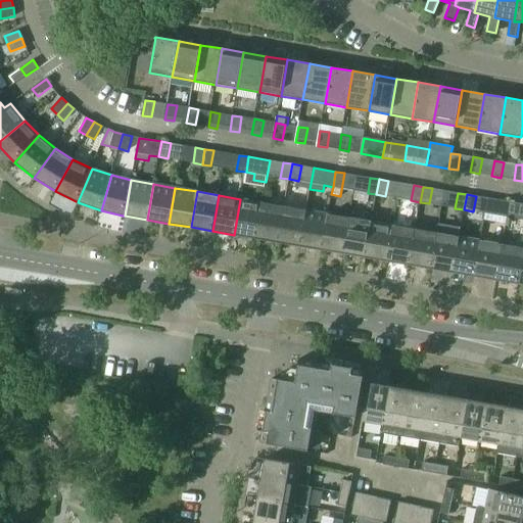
[(234,235),(256,239),(263,202),(240,199),(234,235)]
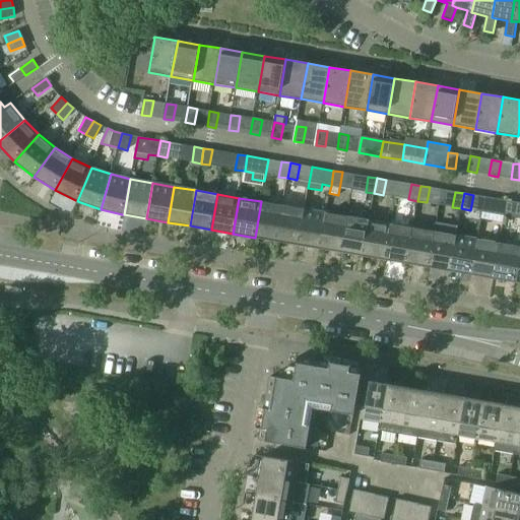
[(498,199),(496,214),(505,215),(507,200),(498,199)]
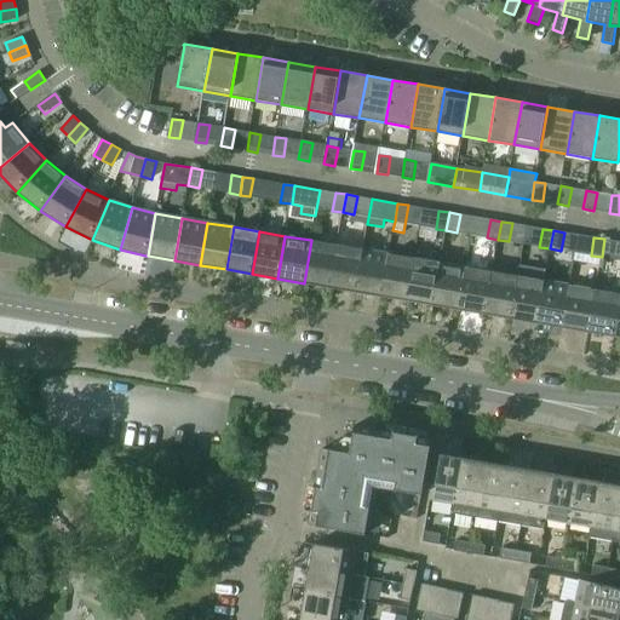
[(615,241),(604,239),(602,257),(613,259),(615,241)]
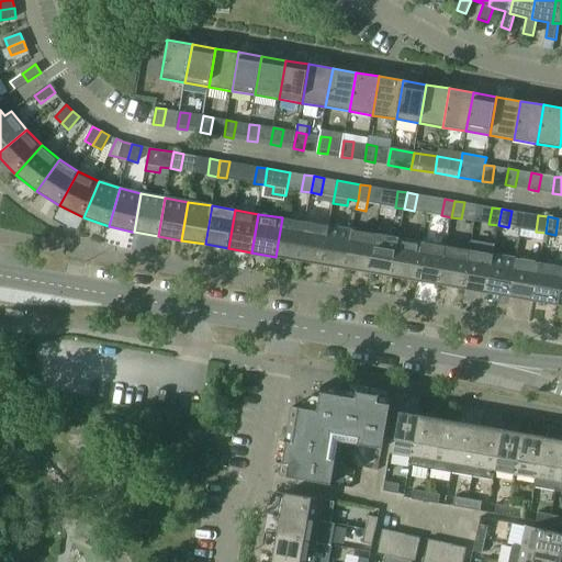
[(276,257),(299,260),(305,222),(282,217),(276,257)]
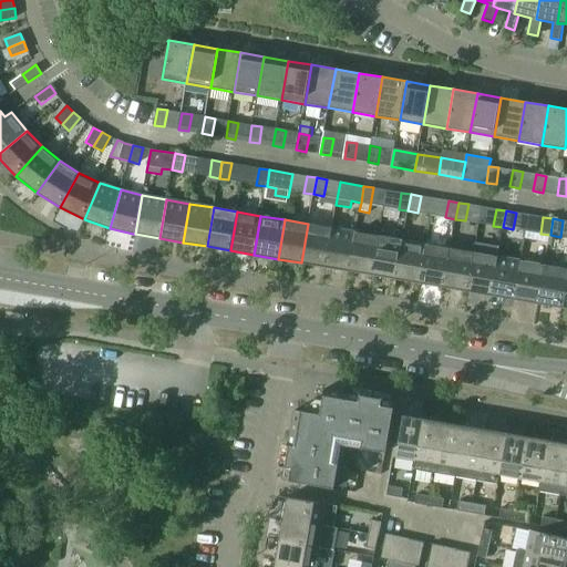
[(301,263),(326,267),(332,228),(308,224),(301,263)]
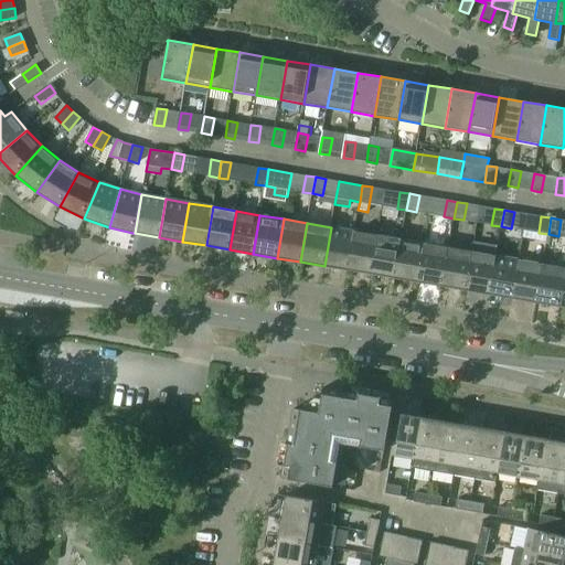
[(324,266),(348,270),(354,232),(331,227),(324,266)]
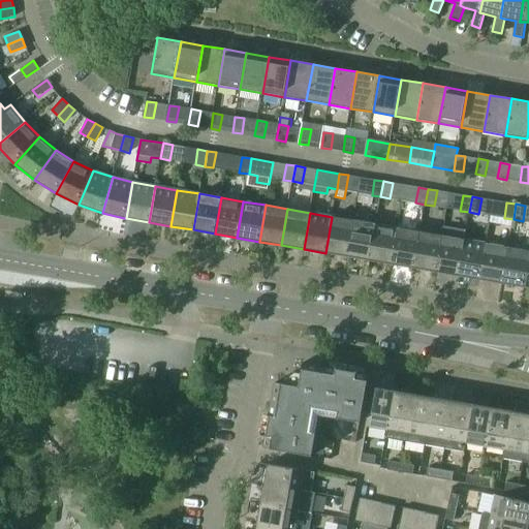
[(325,253),(347,256),(353,220),(332,217),(325,253)]
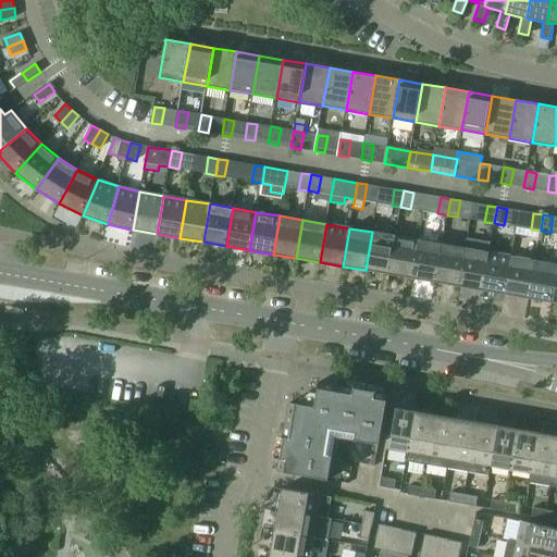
[(366,270),(390,274),(396,236),(372,232),(366,270)]
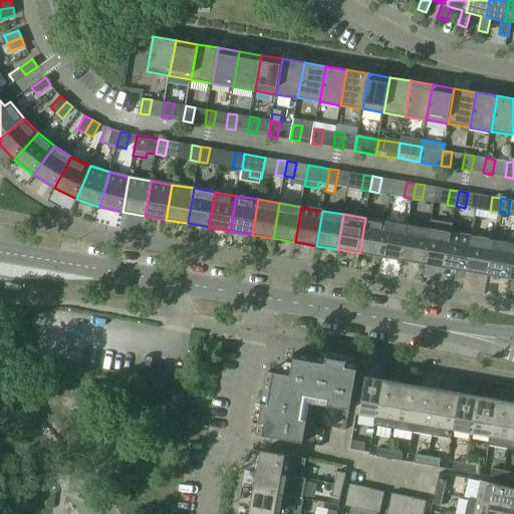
[(359,253),(380,257),(387,222),(365,218),(359,253)]
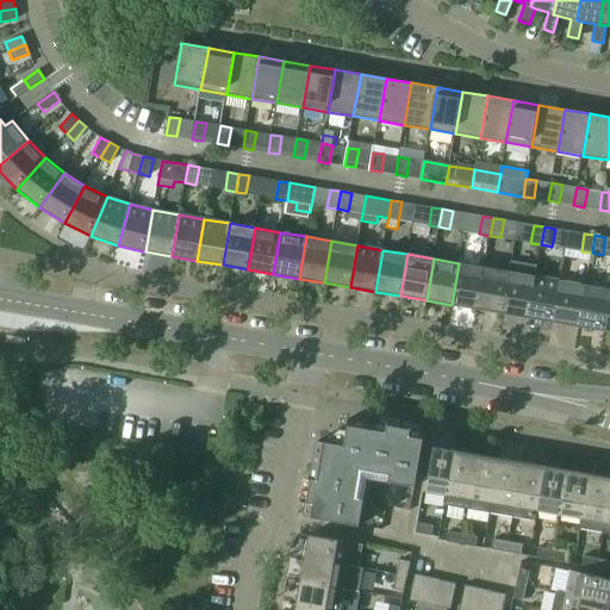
[(510,272),(503,313),(528,318),(535,277),(537,267),(511,262),(510,272)]
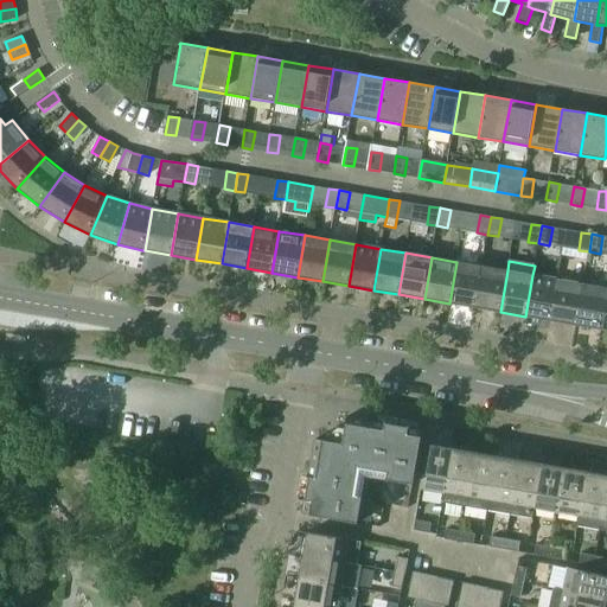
[(449,304),(474,307),(481,266),(457,262),(449,304)]
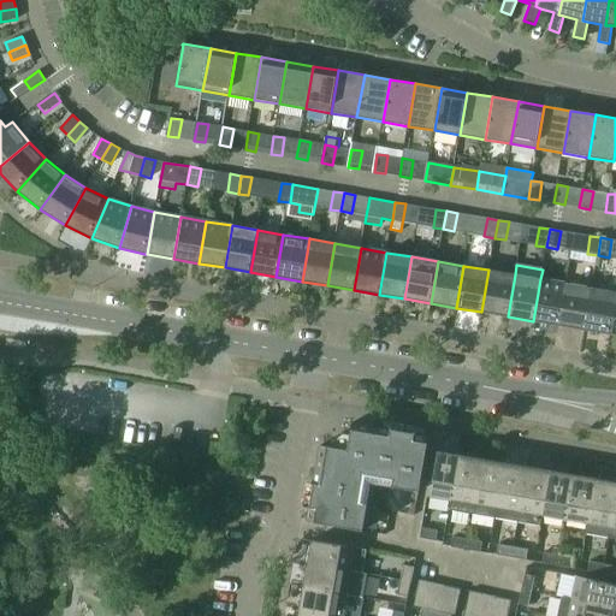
[(481,312),(508,317),(515,274),(489,270),(481,312)]
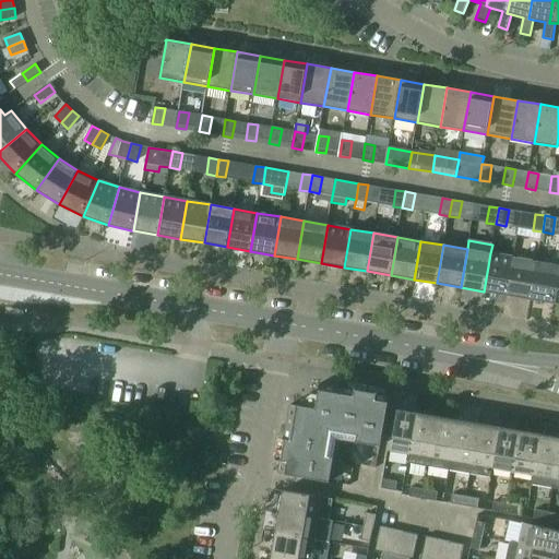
[(484,292),(508,296),(514,257),(490,253),(484,292)]
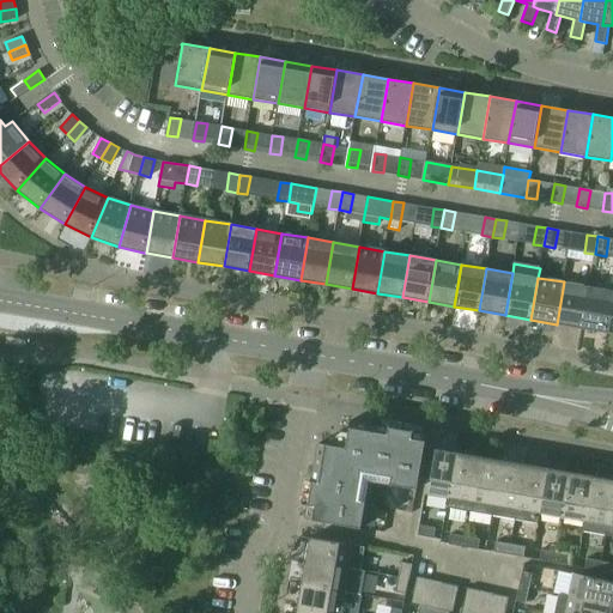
[(557,325),(582,328),(589,286),(564,281),(557,325)]
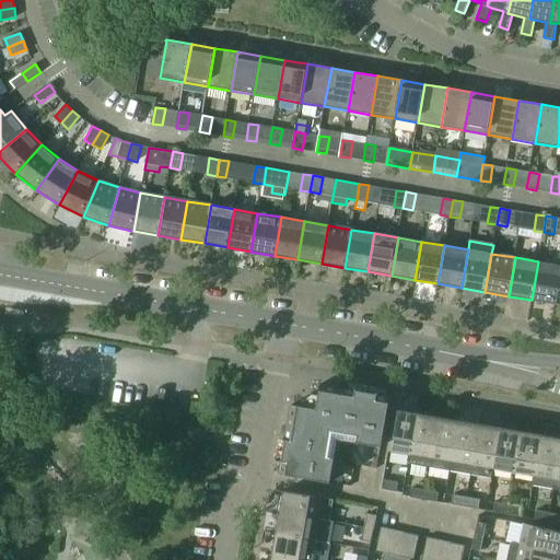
[(532,300),(555,304),(559,273),(559,265),(538,261),(532,300)]
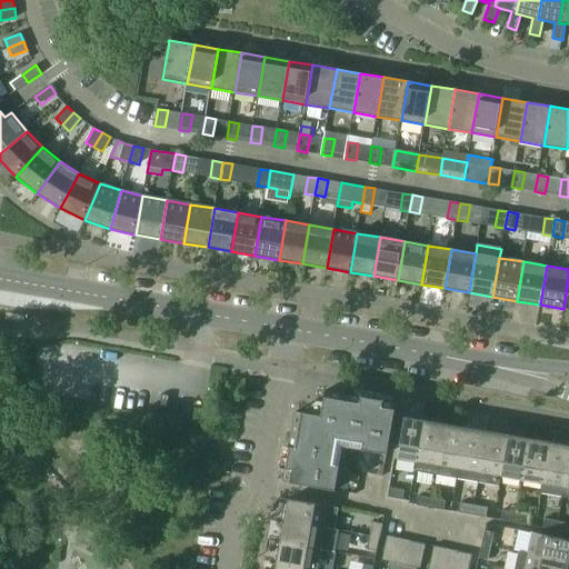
[(297,411),(292,435),(290,447),(287,468),(283,481),(336,490),(339,465),(340,456),(347,457),(348,452),(355,463),(360,460),(362,449),(388,453),(396,402),(347,393),(326,390),(325,401),(323,411),(325,411),(327,415),(318,419),(317,416),(317,415),(307,412),(297,411)]
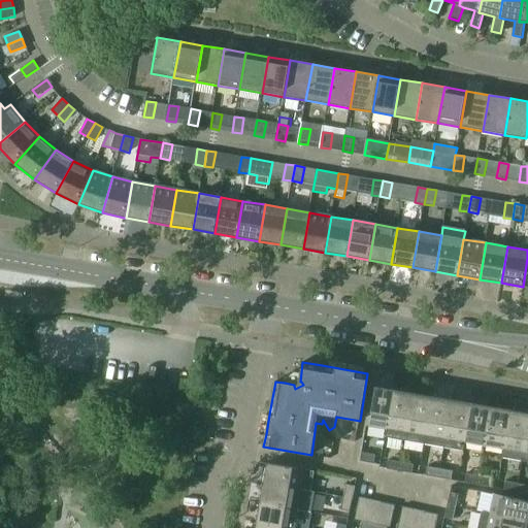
[(366,425),(387,429),(394,390),(373,386),(366,425)]
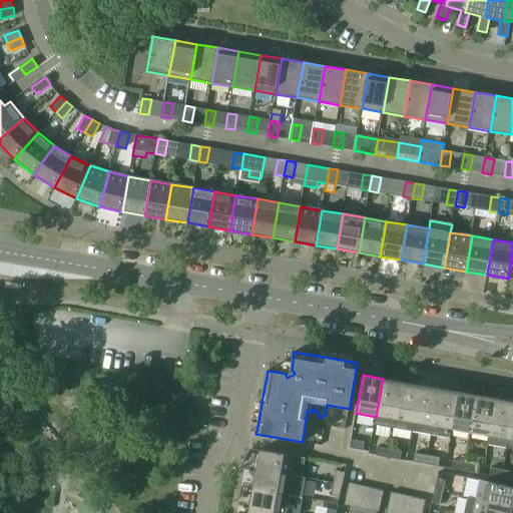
[(375,425),(394,428),(402,382),(383,379),(376,417),(375,425)]
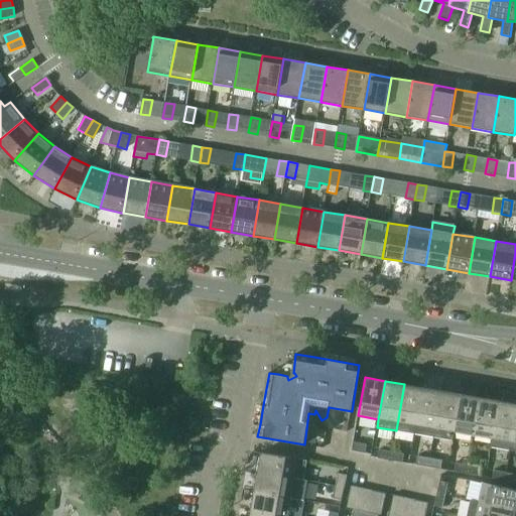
[(396,430),(415,433),(423,387),(404,384),(396,430)]
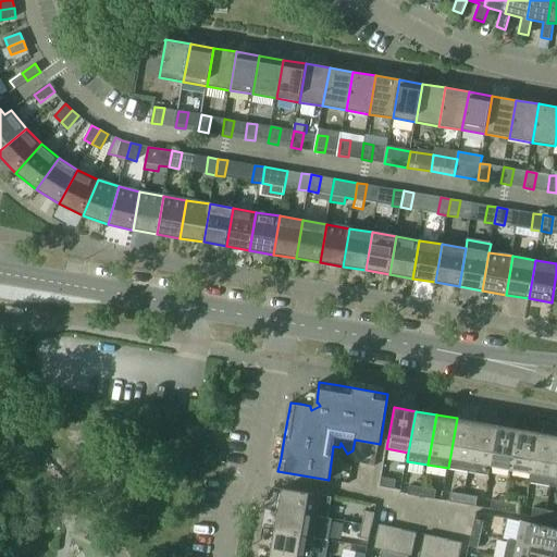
[(448,468),(469,471),(477,422),(457,418),(448,468)]
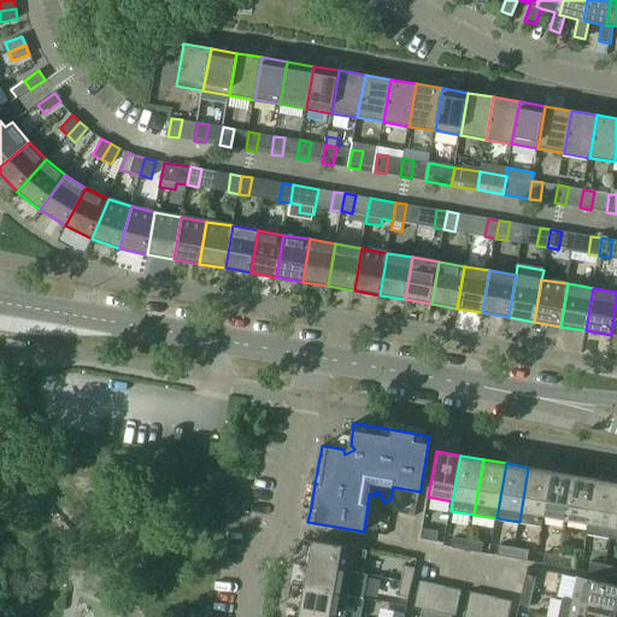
[(542,527),(544,517),(551,471),(528,468),(519,522),(542,527)]
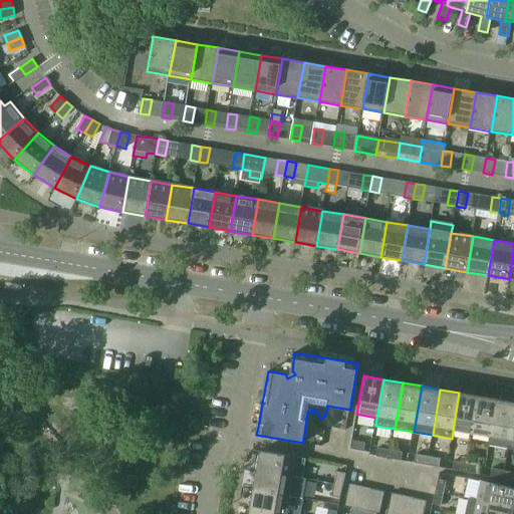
[(453,431),(472,434),(478,396),(459,393),(453,431)]
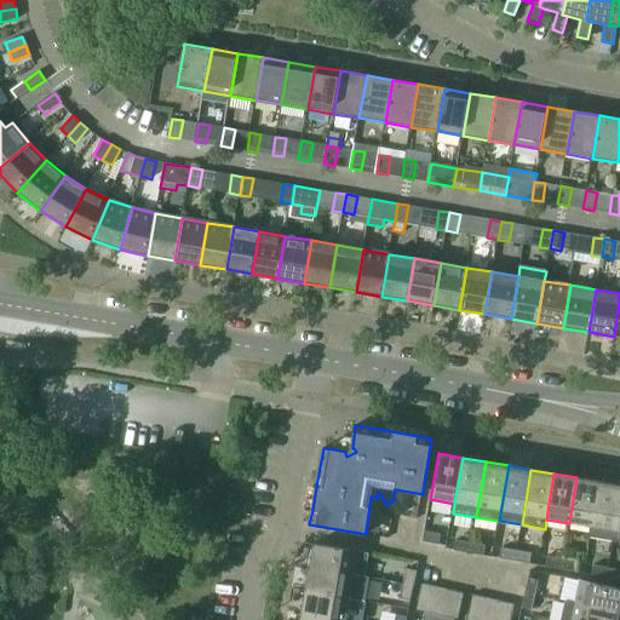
[(569,523),(592,527),(600,481),(577,477),(569,523)]
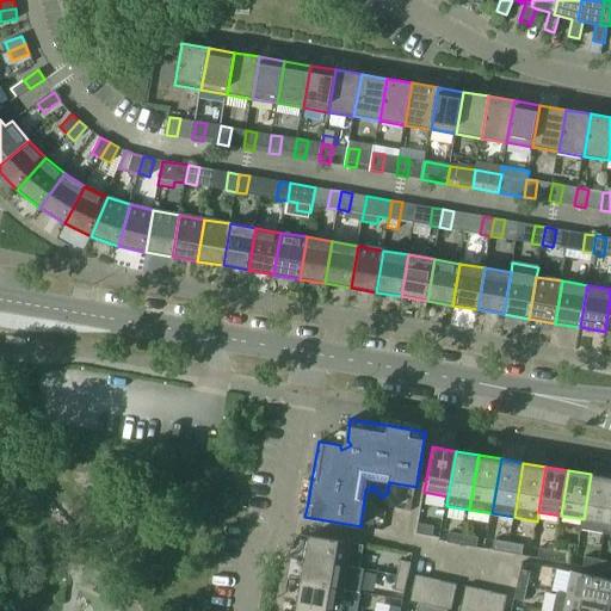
[(581,529),(604,534),(610,494),(610,477),(591,474),(584,519),(581,529)]
